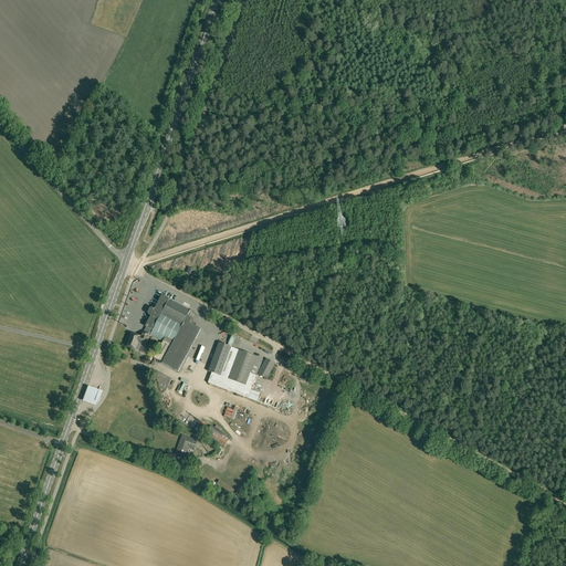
[(147,327),(144,333),(149,334),(150,335),(163,342),(155,358),(163,363),(178,371),(201,329),(190,323),(192,318),(188,316),(191,310),(170,299),(163,295),(155,310),(152,307),(147,314),(152,316),(146,326),(147,327)]
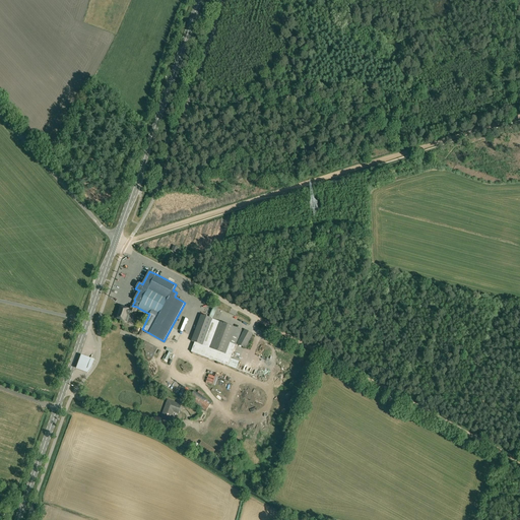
[(133,317),(137,307),(132,306),(132,305),(130,310),(128,310),(121,307),(117,318),(124,321),(127,322),(129,315),(133,317)]
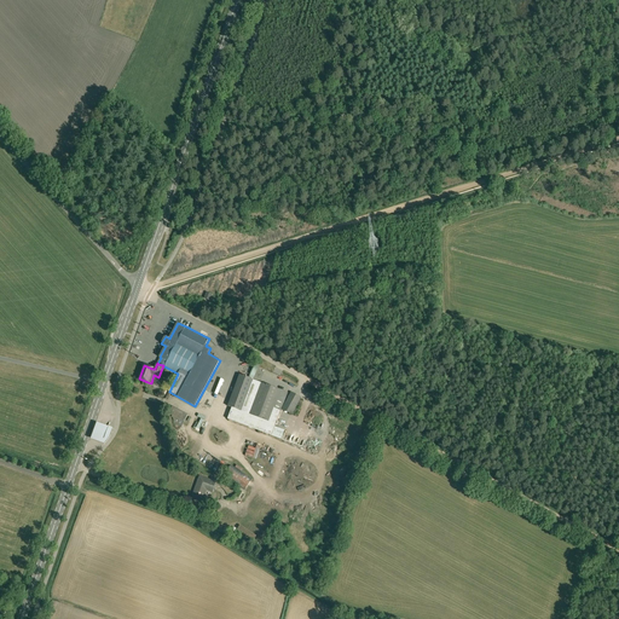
[(272,435),(276,424),(284,403),(288,393),(261,383),(253,380),(239,375),(227,406),(232,408),(227,420),(272,435)]
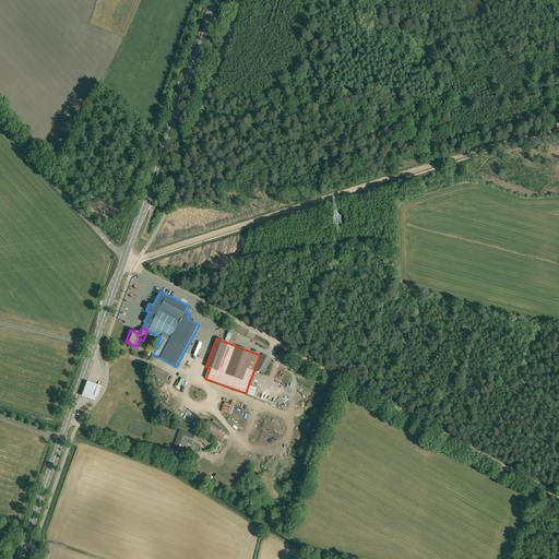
[(256,370),(263,375),(272,359),(263,355),(256,370)]
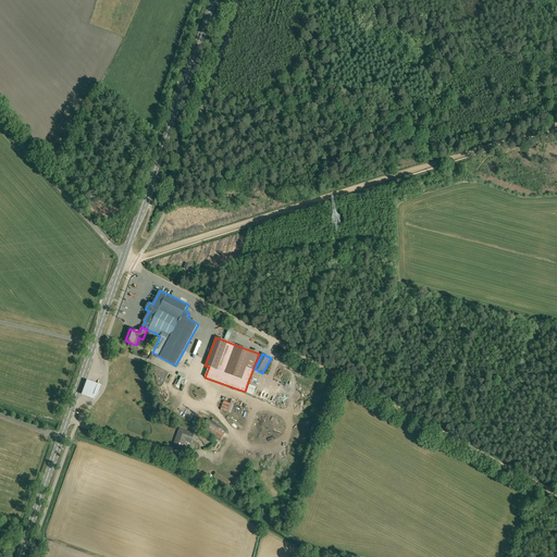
[(155,376),(170,382),(173,373),(158,368),(155,376)]
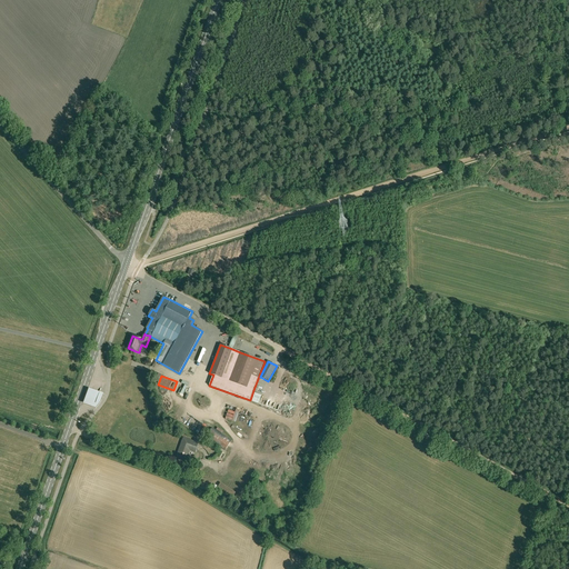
[(98,392),(99,391),(101,390),(102,387),(101,385),(101,383),(96,381),(92,390),(98,392)]
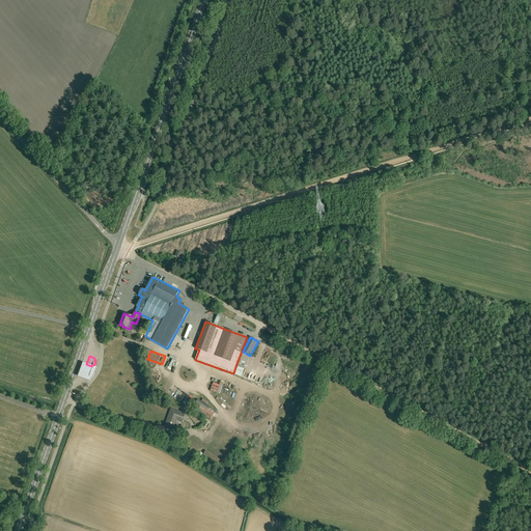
[(81,364),(76,378),(87,382),(91,378),(95,368),(81,364)]
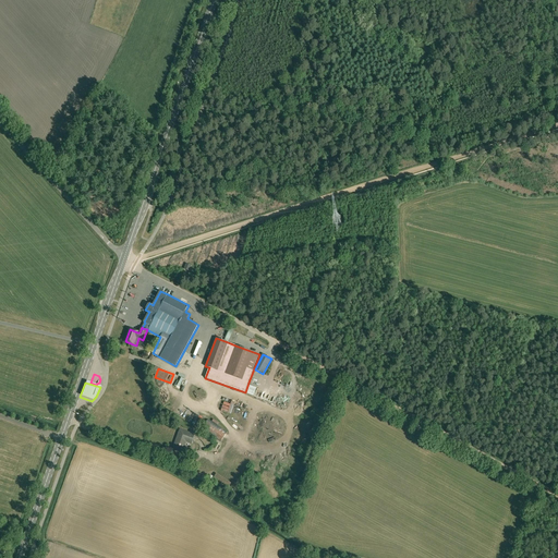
[(230,414),(230,411),(233,412),(234,409),(232,408),(233,404),(226,402),(222,412),(230,414)]
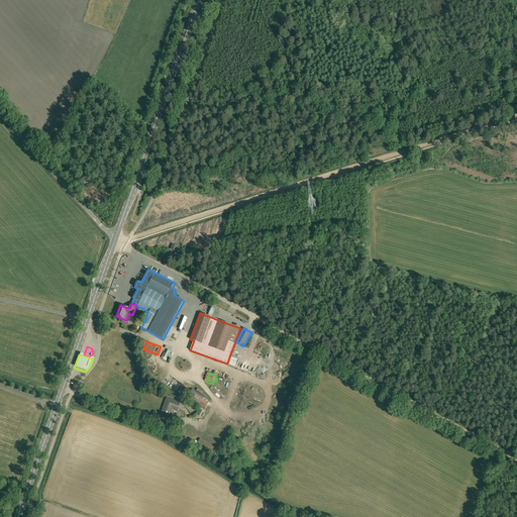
[(272,377),(268,381),(274,386),(278,382),(272,377)]
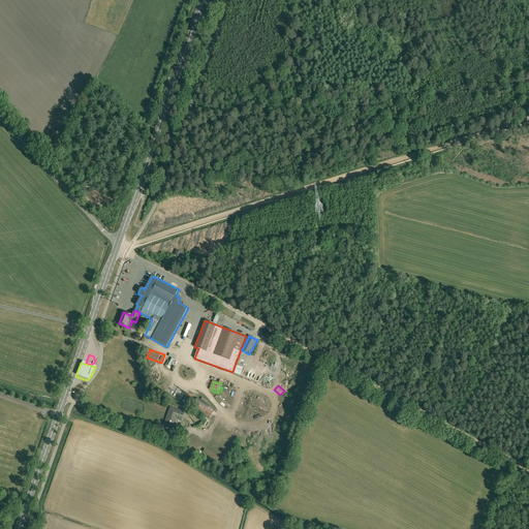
[(192,407),(210,418),(215,409),(197,398),(192,407)]
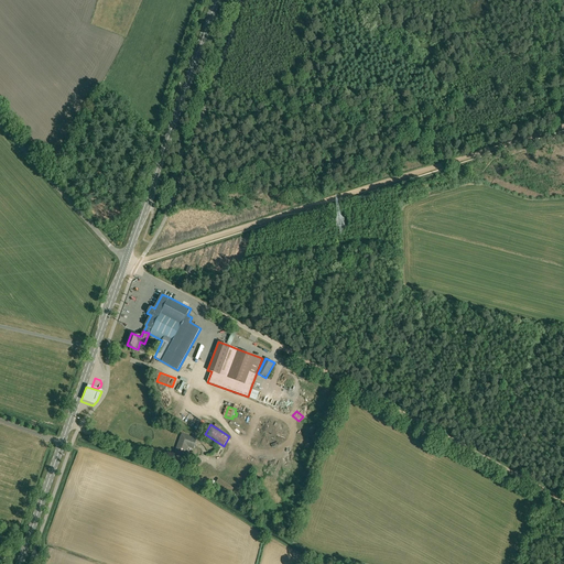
[(176,457),(184,459),(188,446),(194,448),(198,435),(194,433),(192,437),(182,434),(175,453),(177,454),(176,457)]
